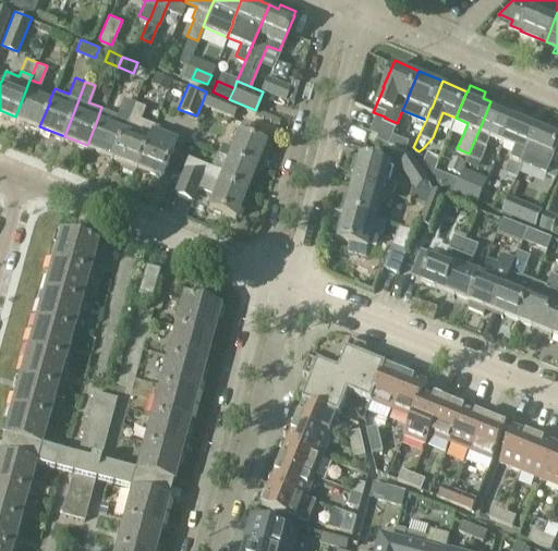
[(50,101),(49,100),(25,92),(15,117),(39,126),(50,101)]
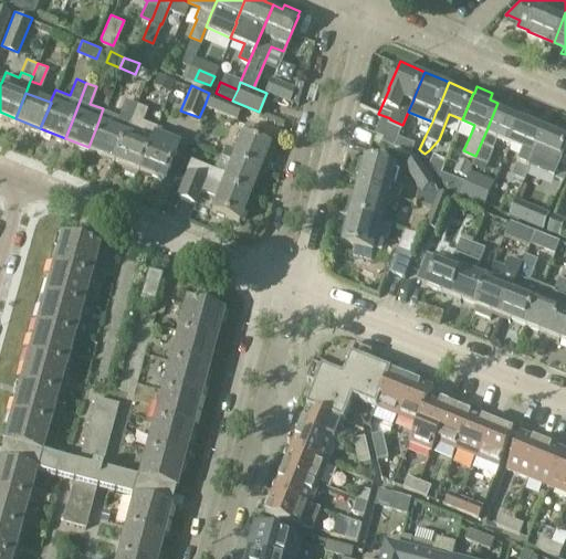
[(209,93),(205,105),(236,117),(240,105),(209,93)]
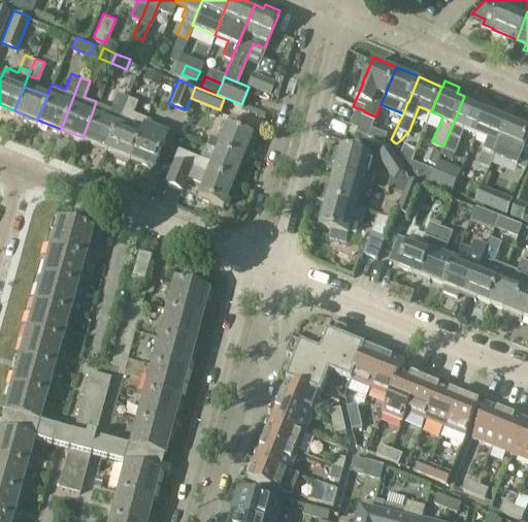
[(106,147),(127,95),(117,91),(110,106),(96,101),(92,113),(83,137),(106,147)]
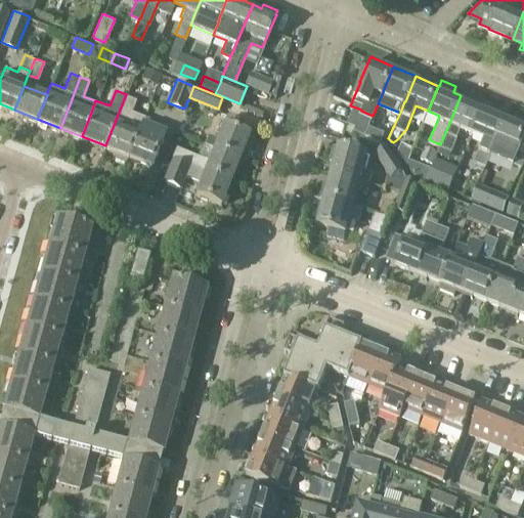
[(128,155),(144,115),(131,110),(136,98),(126,94),(105,145),(117,150),(116,155),(125,159),(128,155)]
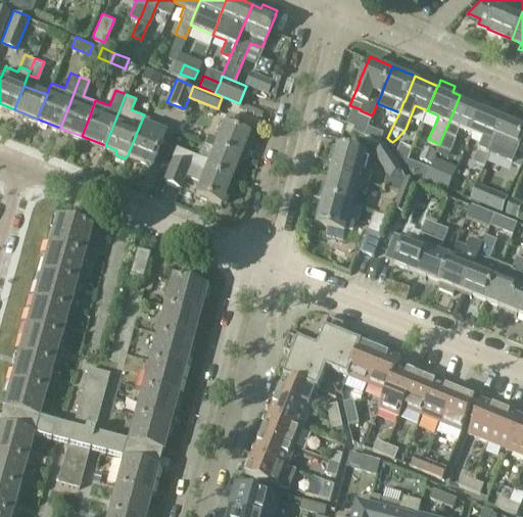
[(482,104),(460,95),(449,121),(445,130),(456,135),(460,125),(472,130),(482,104)]
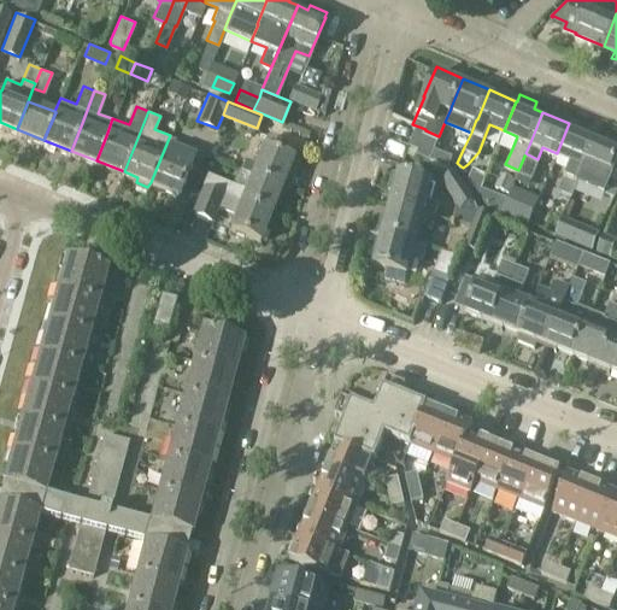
[(597,135),(569,123),(557,153),(571,159),(565,172),(564,172),(559,187),(573,192),(579,179),(585,165),(583,164),(597,135)]
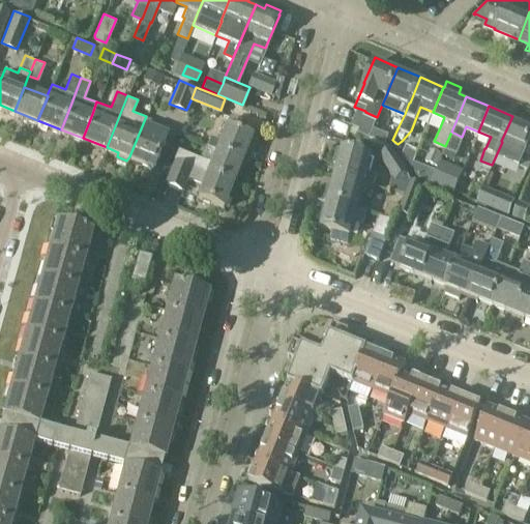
[(365,111),(357,108),(352,121),(360,125),(358,129),(370,134),(377,117),(365,112),(365,111)]
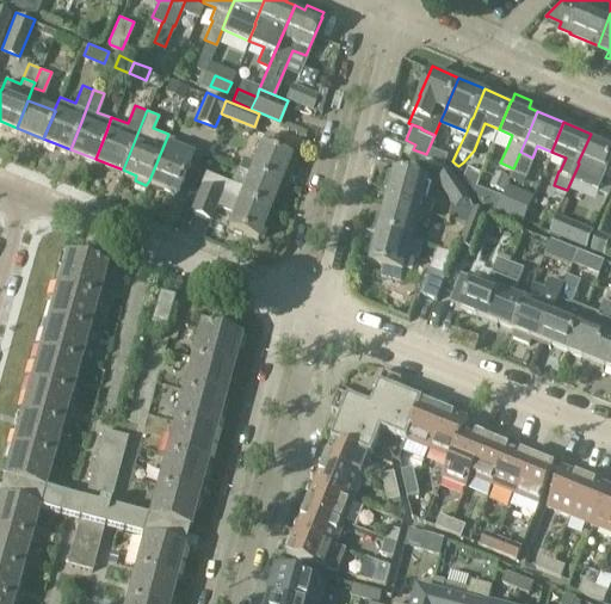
[(238,165),(250,170),(279,182),(290,154),(279,149),(284,140),(265,133),(254,159),(242,154),(238,165)]
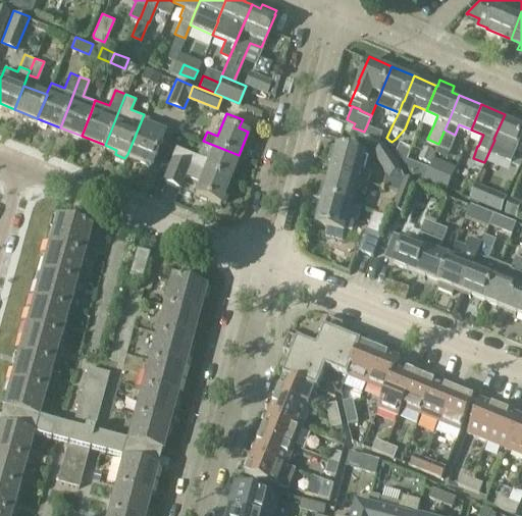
[(494,140),(489,151),(519,164),(521,157),(521,115),(514,113),(513,115),(512,117),(505,114),(493,139),(494,140)]
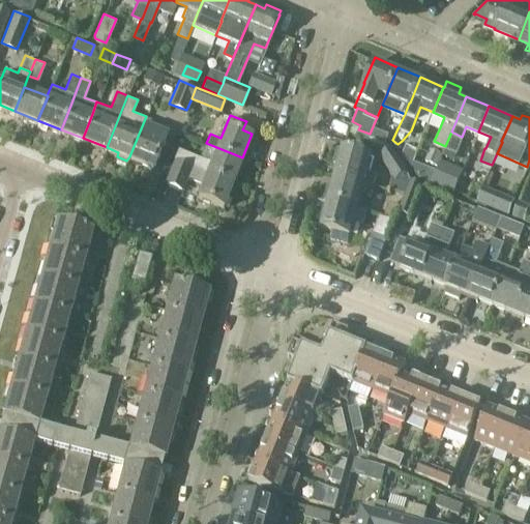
[(168,124),(146,116),(129,156),(153,167),(163,143),(163,142),(166,136),(169,128),(168,124)]
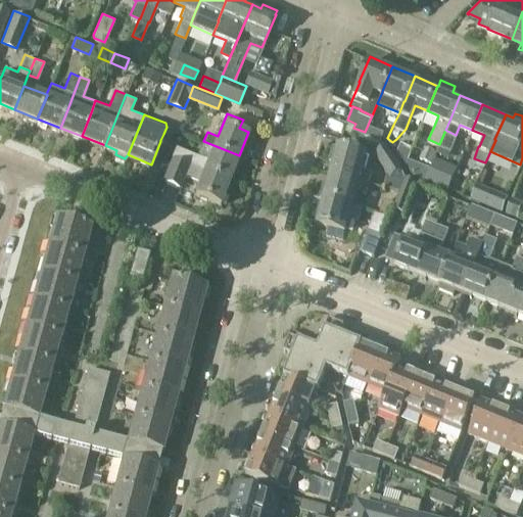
[(369,124),(365,132),(365,133),(380,139),(384,130),(369,124)]
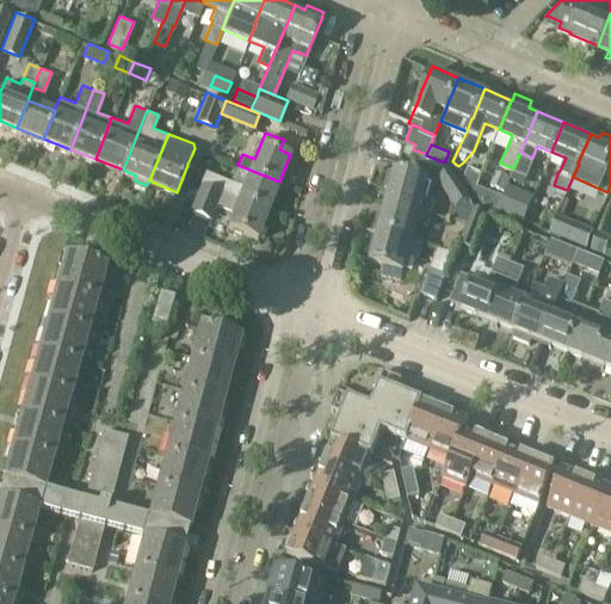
[(534,158),(532,158),(520,152),(513,168),(526,173),(534,158)]
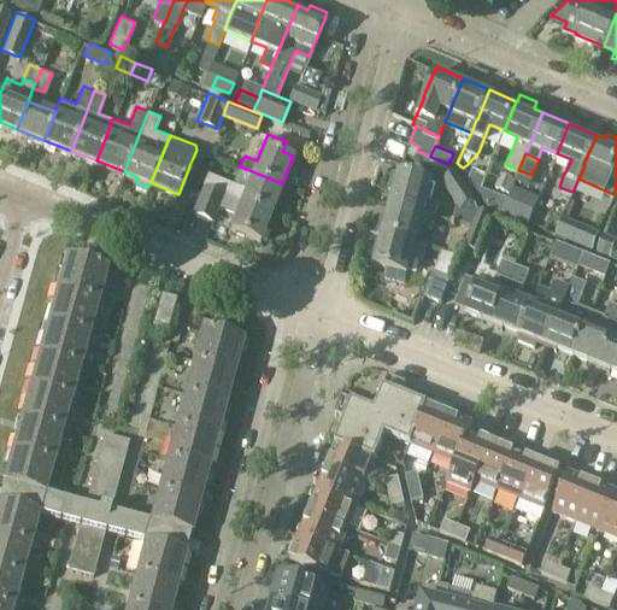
[(481,185),(487,170),(472,165),(469,175),(479,191),(481,186),(481,185)]
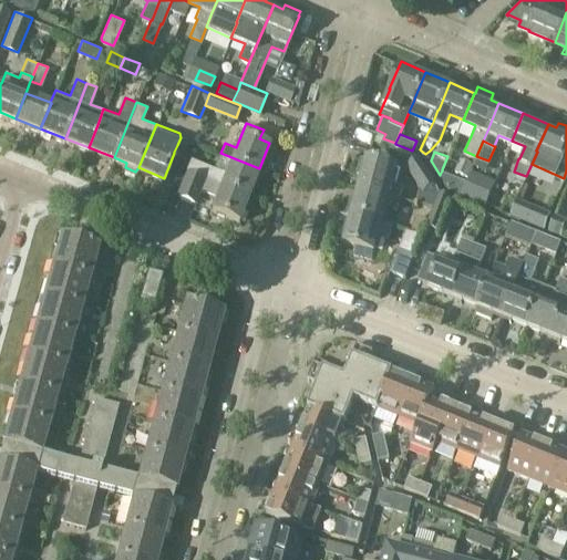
[(362,170),(359,184),(389,193),(400,195),(403,183),(392,180),(399,158),(380,154),(379,158),(367,155),(366,157),(361,155),(358,169),(362,170)]
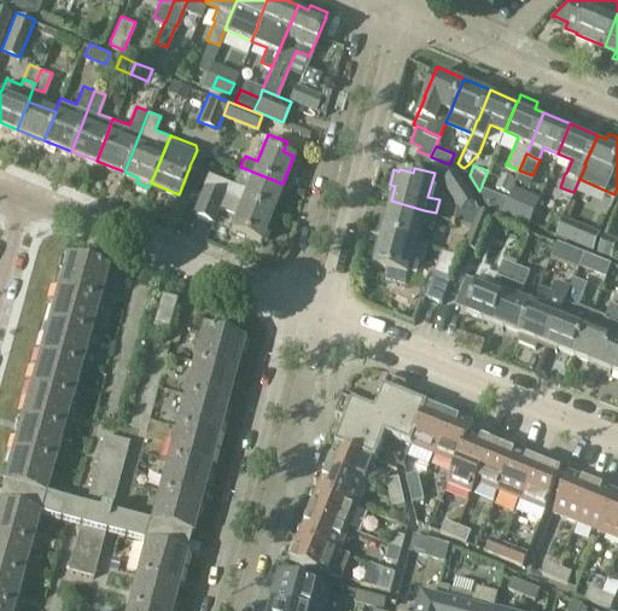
[(460,207),(476,197),(458,170),(455,169),(442,179),(460,207)]
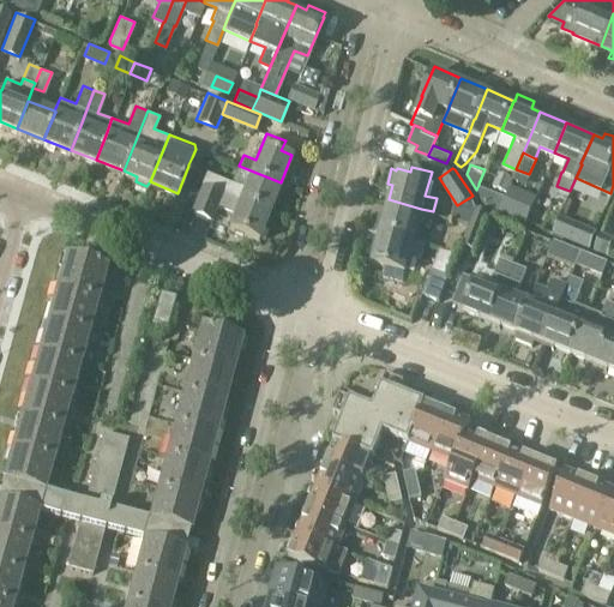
[(492,182),(507,188),(513,174),(498,168),(492,182)]
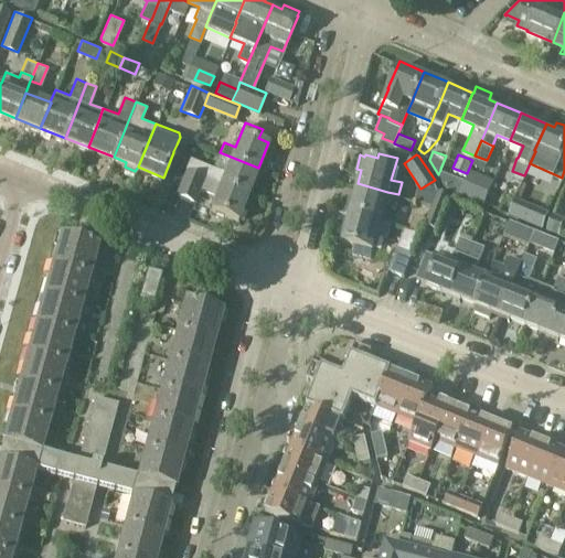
[(248,192),(258,168),(231,157),(226,170),(190,156),(185,167),(188,167),(187,168),(248,192)]
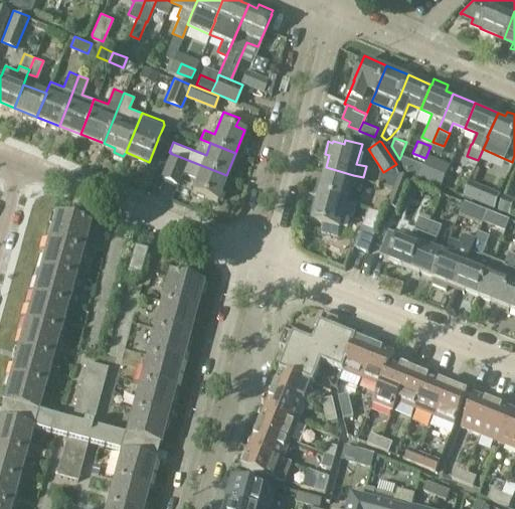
[(226,175),(170,153),(161,175),(177,182),(182,170),(197,175),(192,188),(217,198),(226,175)]
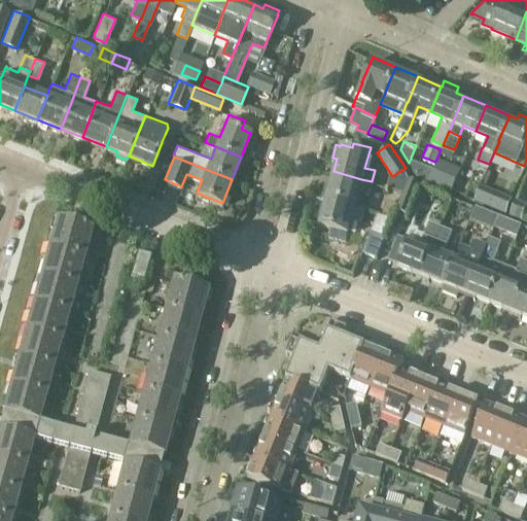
[(355,205),(355,204),(361,179),(334,171),(330,181),(326,180),(323,194),(327,195),(326,198),(355,205)]
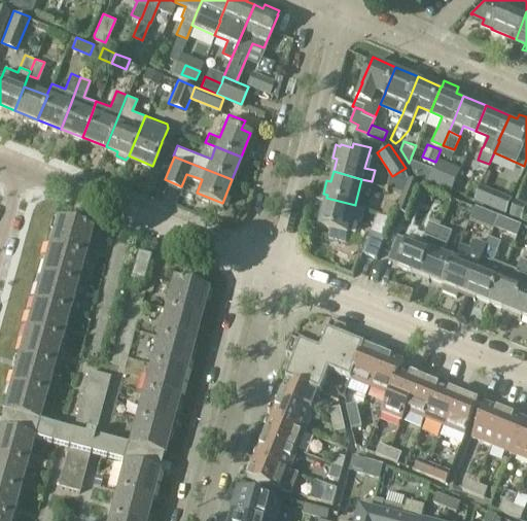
[(398,202),(395,208),(409,212),(421,181),(409,176),(398,202)]
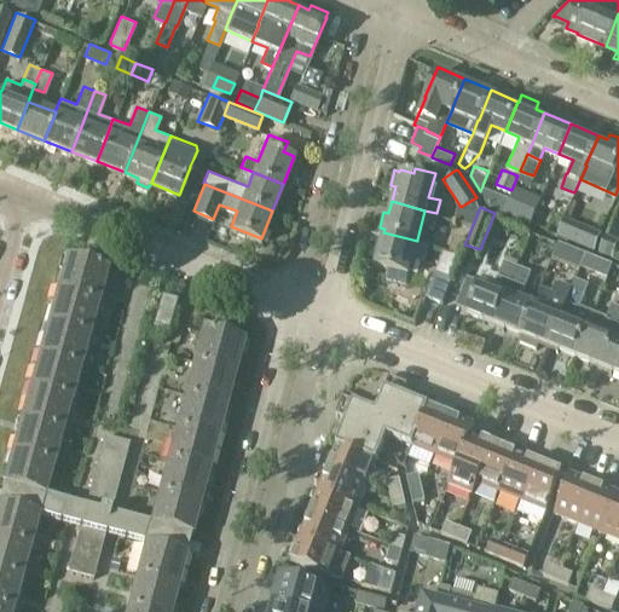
[(580,220),(573,237),(594,246),(601,229),(580,220)]
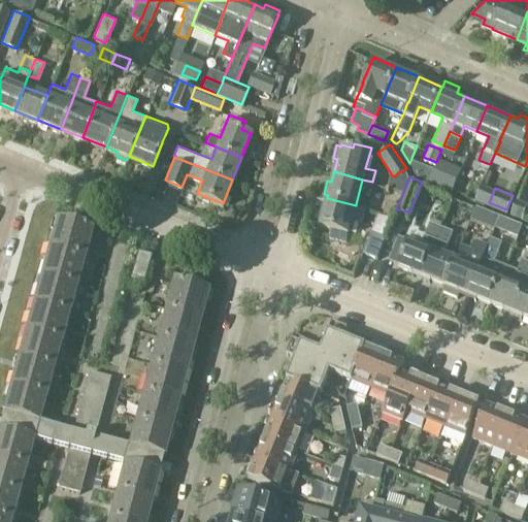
[(398,201),(388,197),(383,210),(393,215),(398,201)]
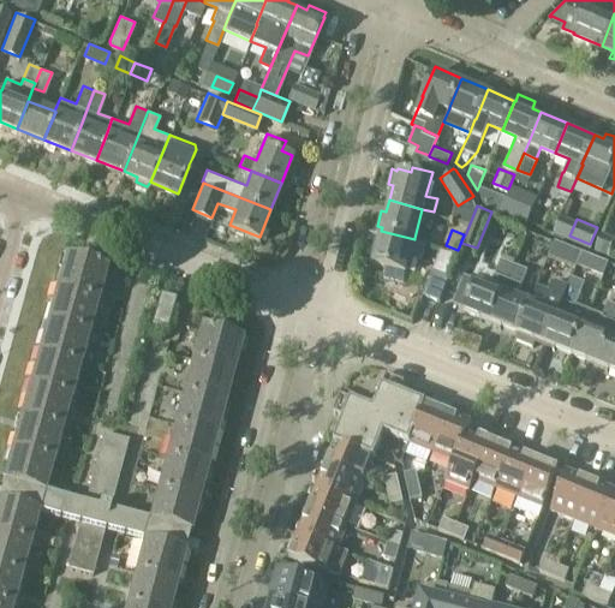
[(609,252),(609,251),(614,237),(614,234),(603,230),(596,246),(596,248),(609,252)]
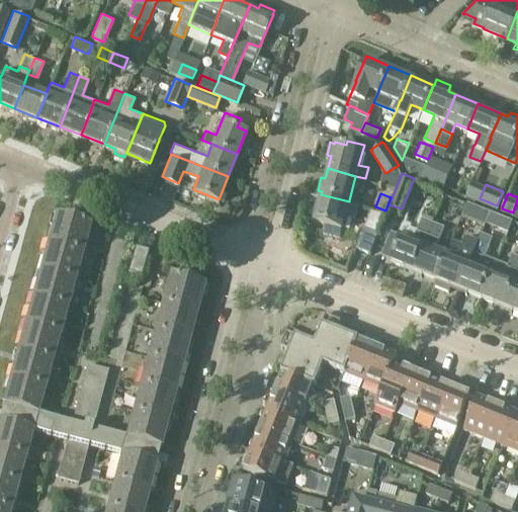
[(359,202),(349,200),(349,201),(321,194),(318,205),(315,204),(312,216),(315,217),(315,219),(330,223),(328,231),(340,234),(346,212),(356,215),(359,202)]
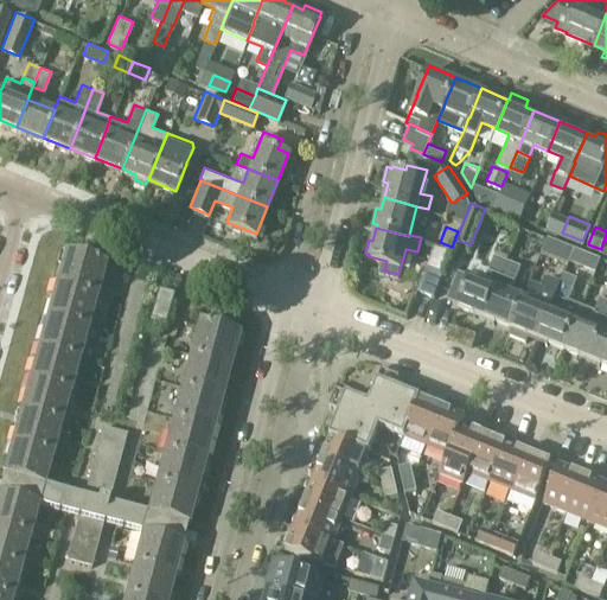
[(445,267),(443,267),(451,247),(439,244),(432,262),(428,261),(419,286),(434,293),(445,267)]
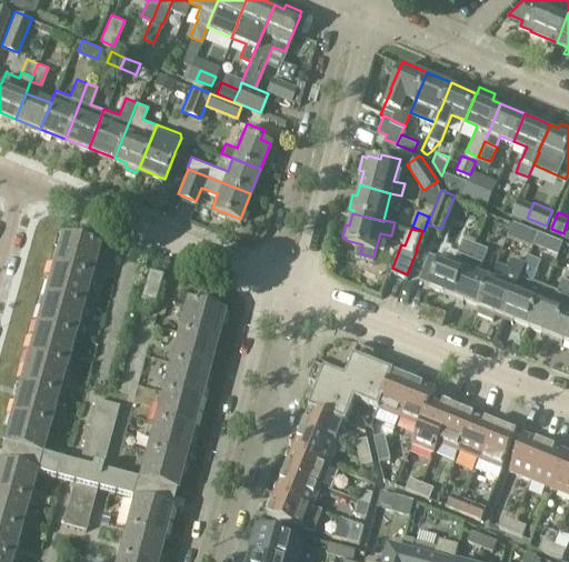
[(78,462),(42,453),(100,244),(60,233),(0,450),(0,561),(11,561),(37,472),(96,488),(132,497),(115,561),(158,561),(226,309),(186,298),(138,478),(101,469),(119,402),(96,397),(78,462)]
